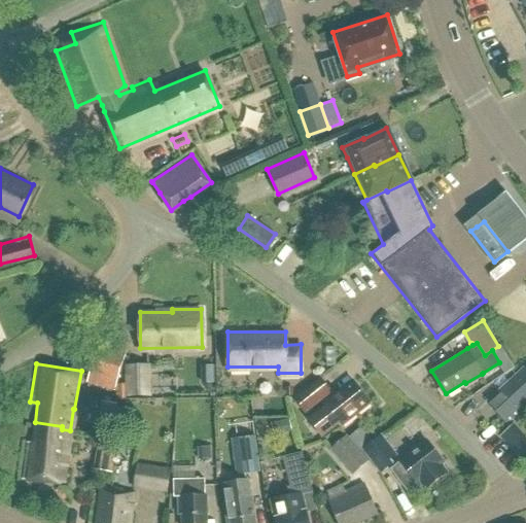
[(127,393),(148,392),(148,363),(127,364),(127,393)]
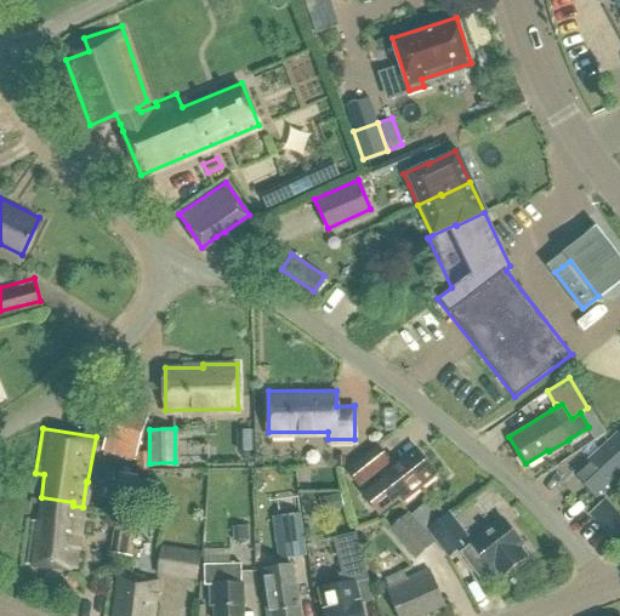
[(619,428),(574,473),(598,498),(619,478),(619,428)]
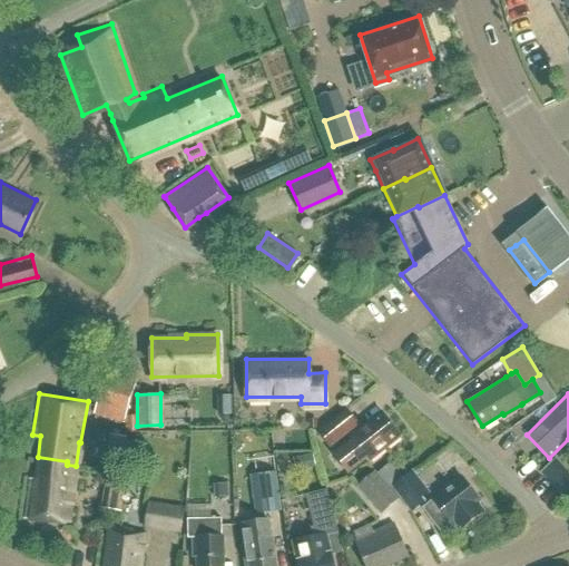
[(319,429),(330,443),(357,421),(346,407),(319,429)]
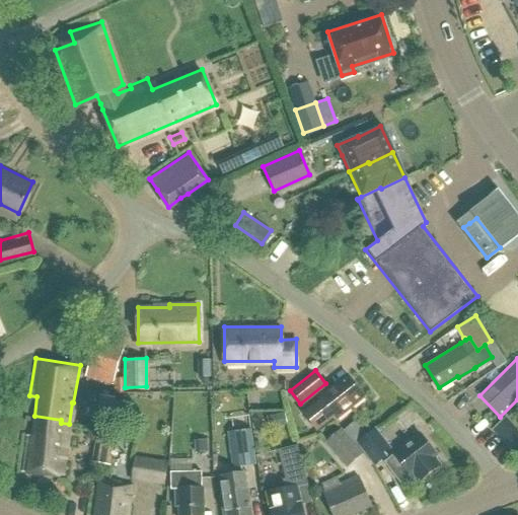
[(319,395),(322,398),(304,413),(314,425),(321,420),(323,422),(334,414),(336,416),(363,393),(348,373),(319,395)]
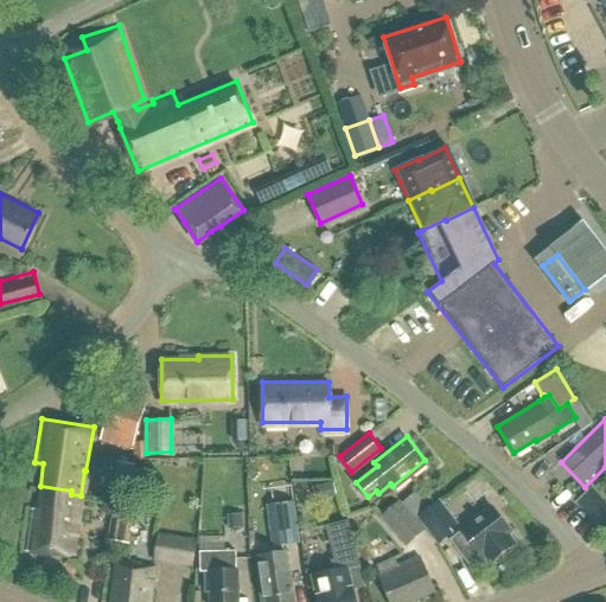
[(129,481),(119,480),(109,537),(120,538),(129,481)]
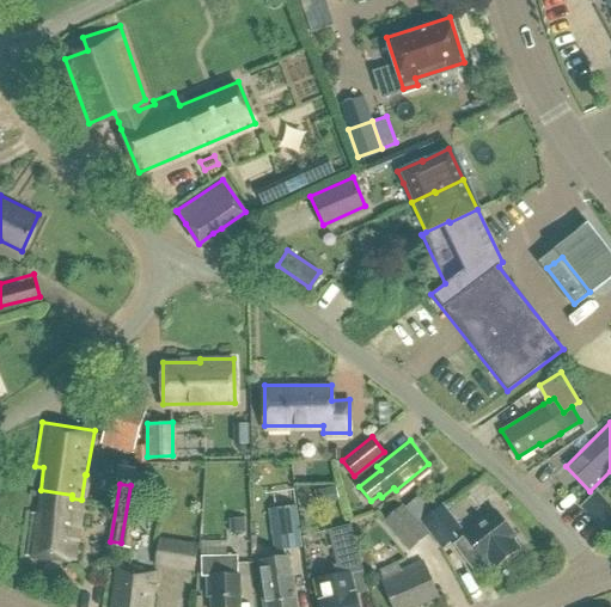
[(317,489),(321,502),(337,498),(335,485),(317,489)]
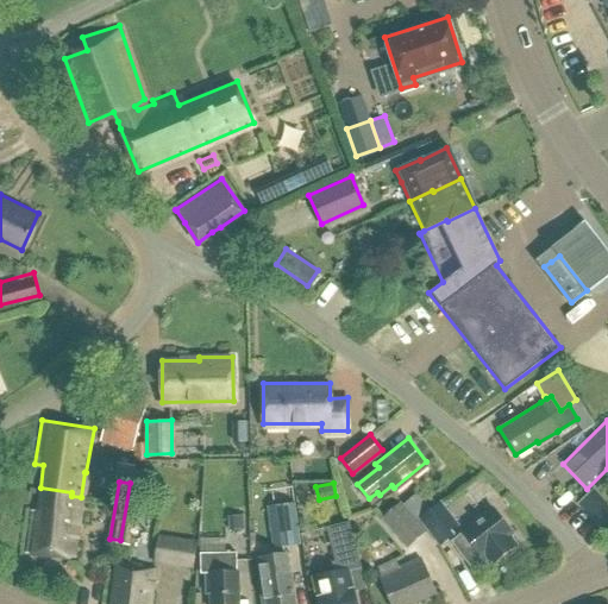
[(26,551),(74,555),(81,497),(71,496),(71,492),(41,488),(39,510),(32,509),(26,551)]
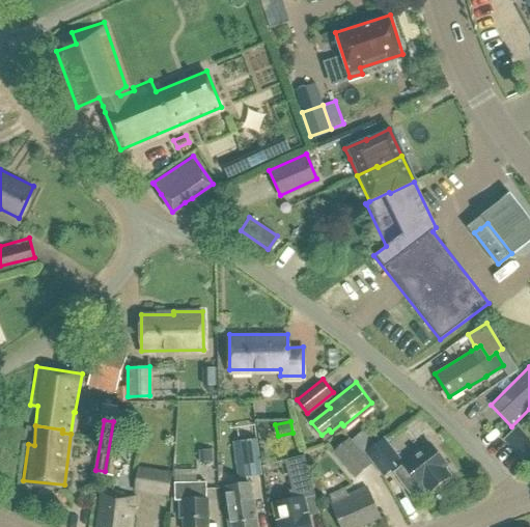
[(365,450),(383,473),(394,465),(392,461),(398,456),(384,436),(365,450)]
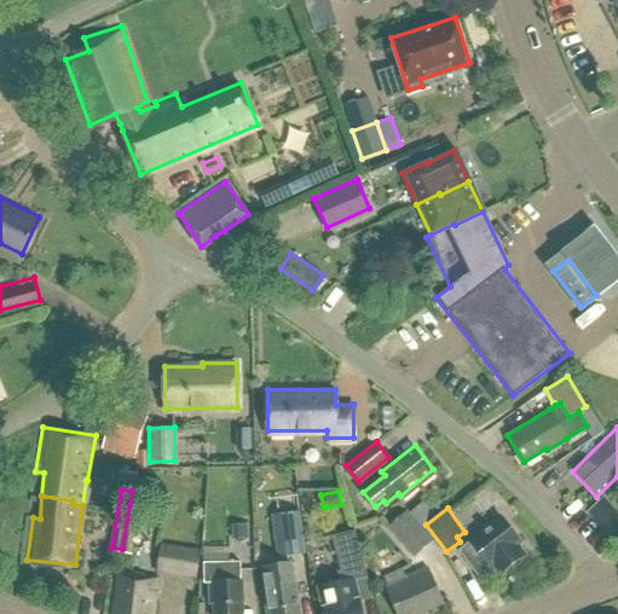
[(282,551),(305,548),(299,509),(276,513),(282,551)]
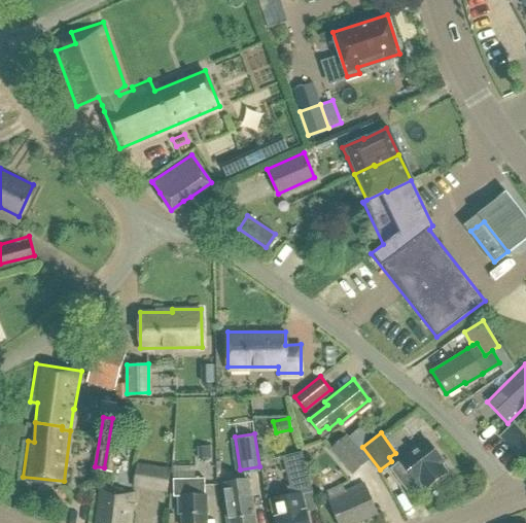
[(330,447),(352,472),(367,458),(346,433),(330,447)]
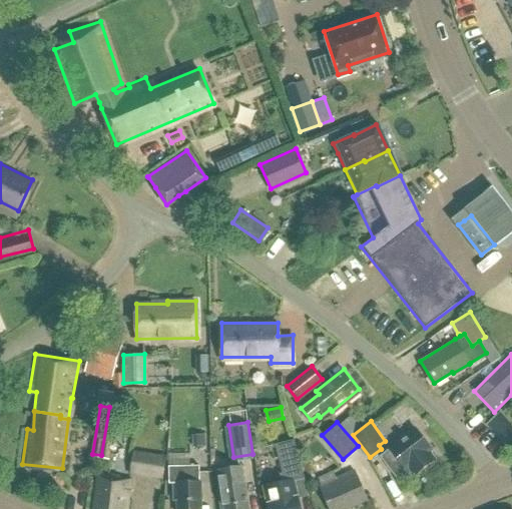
[(380,454),(396,474),(405,467),(406,468),(408,466),(414,474),(435,457),(429,450),(432,448),(414,426),(388,446),(389,447),(380,454)]
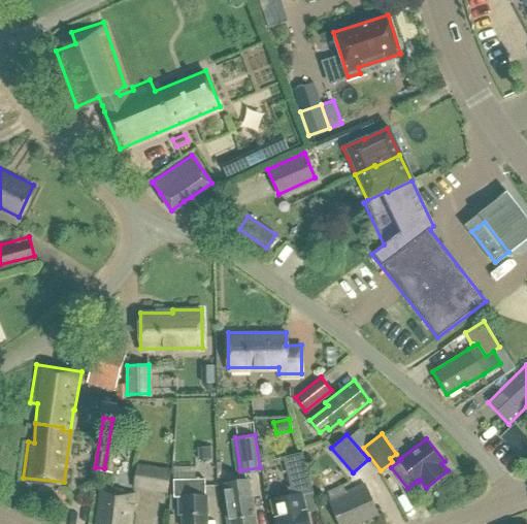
[(211,445),(199,446),(199,458),(212,457),(211,445)]
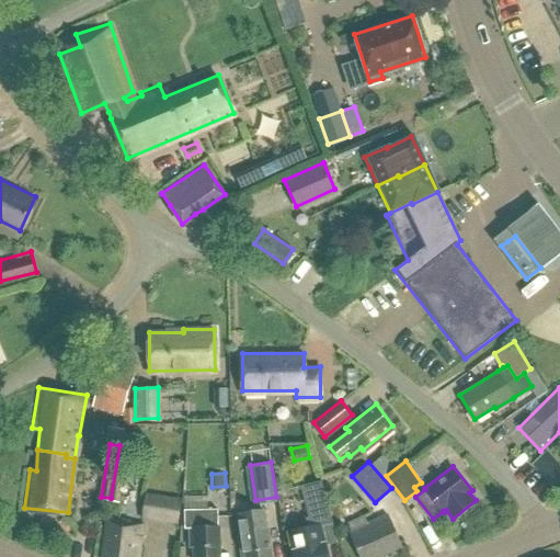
[(289,538),(322,530),(321,524),(332,521),(322,478),(300,484),(308,515),(305,515),(308,525),(287,531),(289,538)]
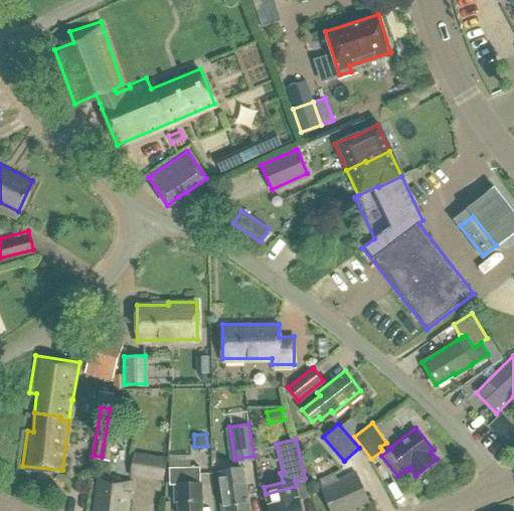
[(131,471),(161,476),(164,457),(134,453),(131,471)]
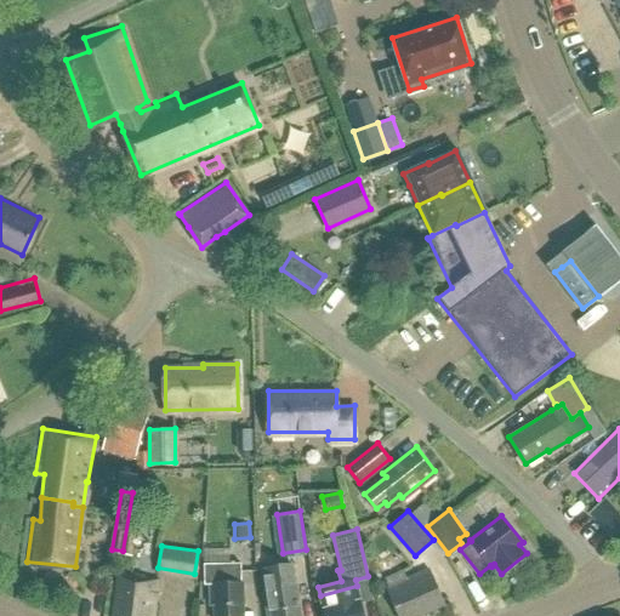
[(311,582),(307,559),(283,563),(261,566),(265,587),(263,587),(267,615),(300,615),(296,585),(311,582)]
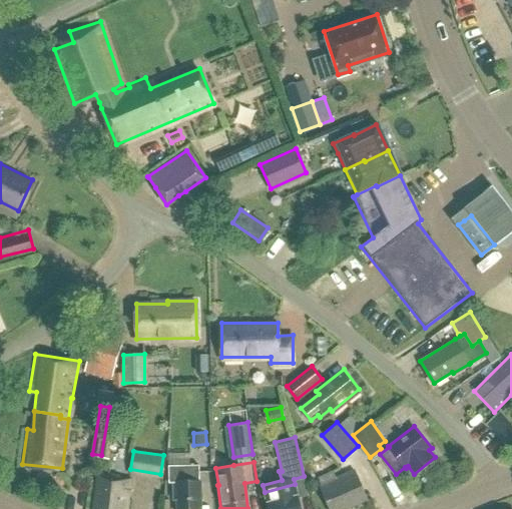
[(199,463),(168,464),(168,481),(173,480),(173,499),(177,498),(177,508),(199,508),(199,480),(199,463)]
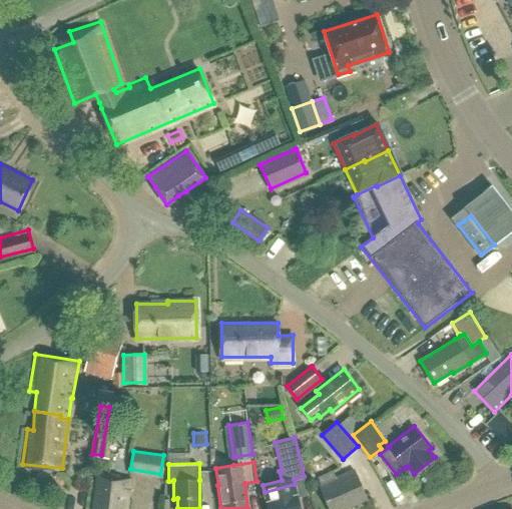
[(354,469),(320,484),(330,508),(341,508),(366,498),(354,469)]
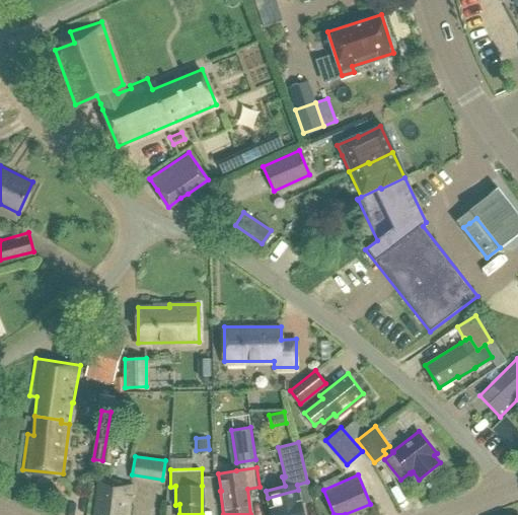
[(124,514),(128,514),(132,484),(99,477),(95,508),(98,508),(97,514),(124,514)]
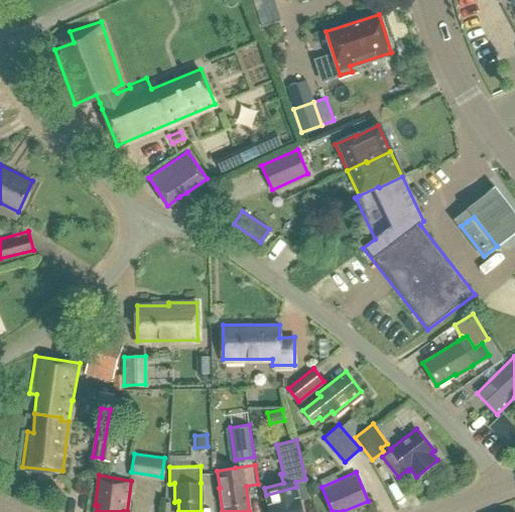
[(301,511),(296,487),(266,495),(269,511),(301,511)]
